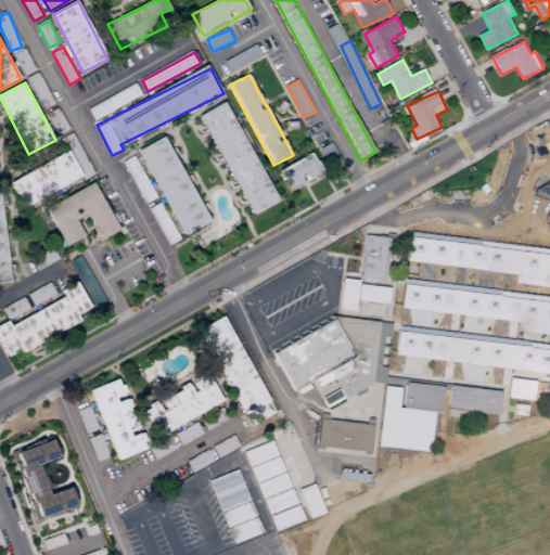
[(201,116),(254,216),(280,203),(227,102),(201,116)]
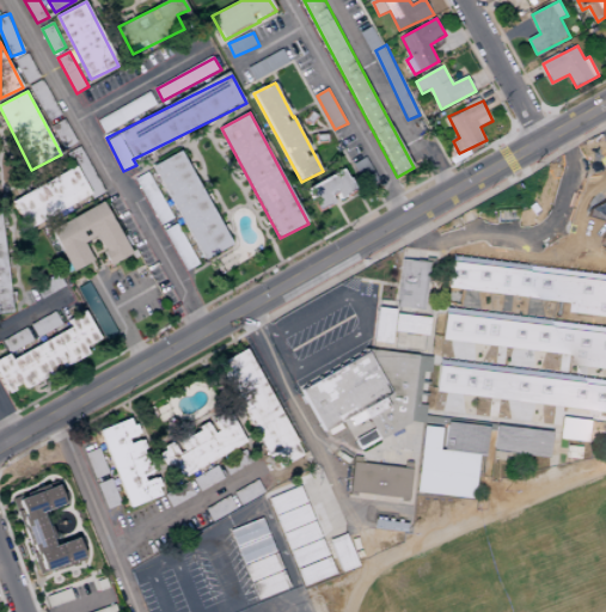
[(104,191),(83,147),(71,153),(78,169),(14,199),(29,228),(104,191)]
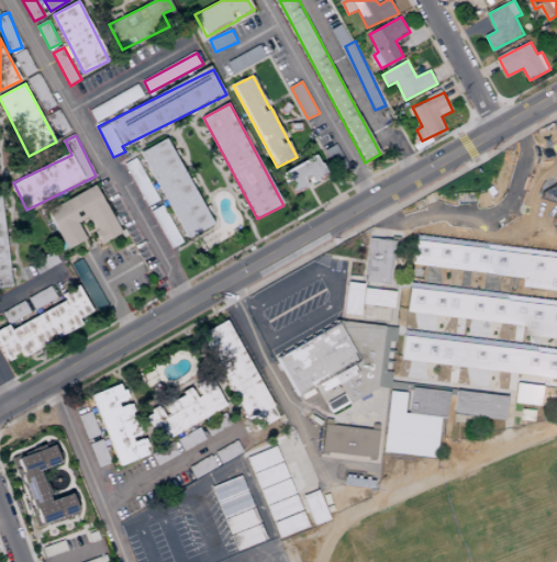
[(142,153),(189,239),(215,225),(167,138),(142,153)]
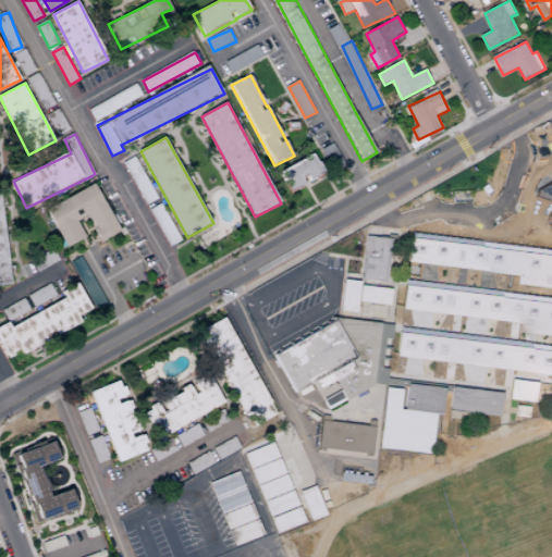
[(281,171),(292,193),(309,184),(308,183),(324,175),(315,155),(281,171)]
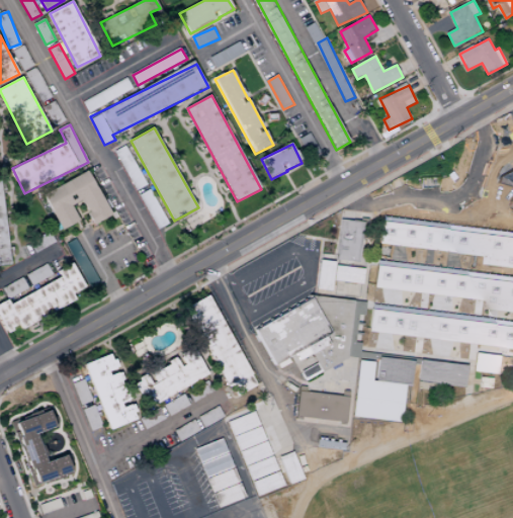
[(147,185),(134,157),(123,161),(137,190),(147,185)]
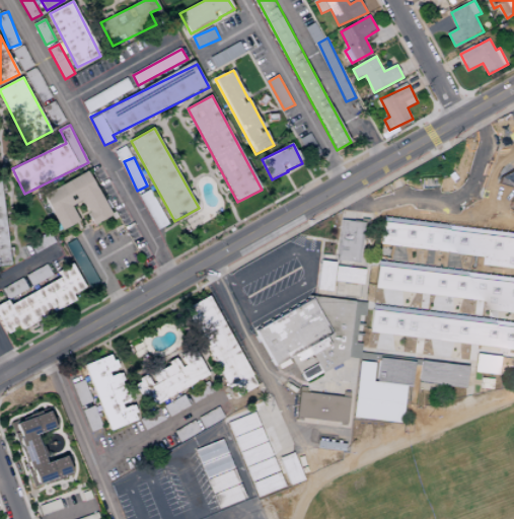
[(94,225),(112,216),(90,171),(45,194),(62,230),(80,222),(73,206),(83,201),(94,225)]
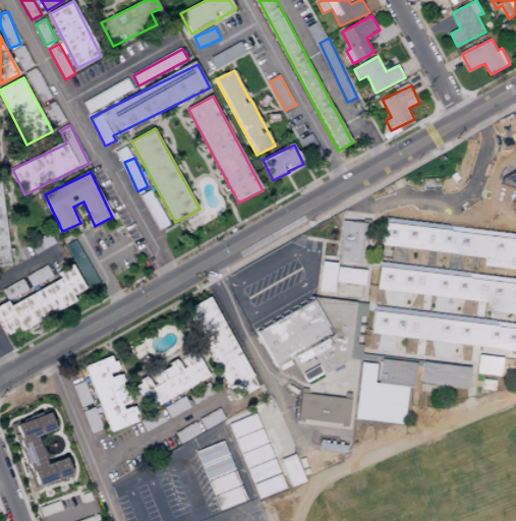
[(515,172),(505,178),(503,184),(504,185),(513,188),(514,188),(515,188),(515,205),(515,172)]
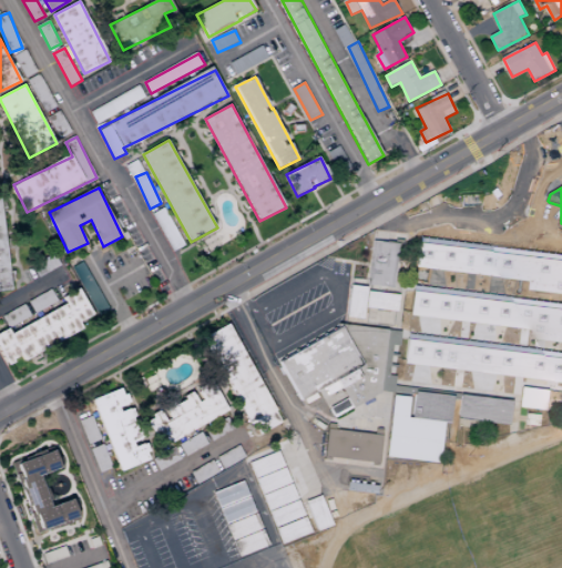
[(548,201),(555,216),(557,216),(553,209),(552,209),(549,202),(548,201)]
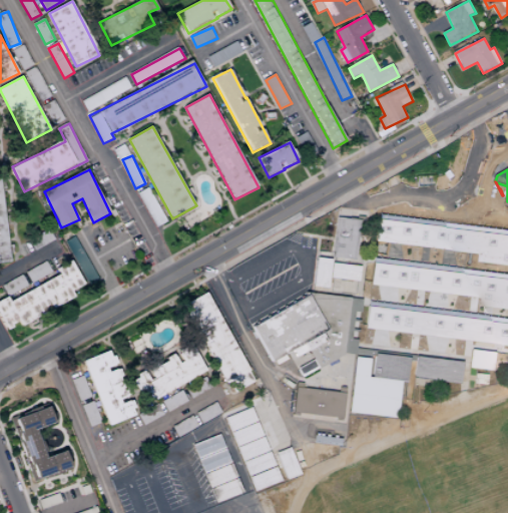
[(4,191),(0,191),(0,263),(12,262),(4,191)]
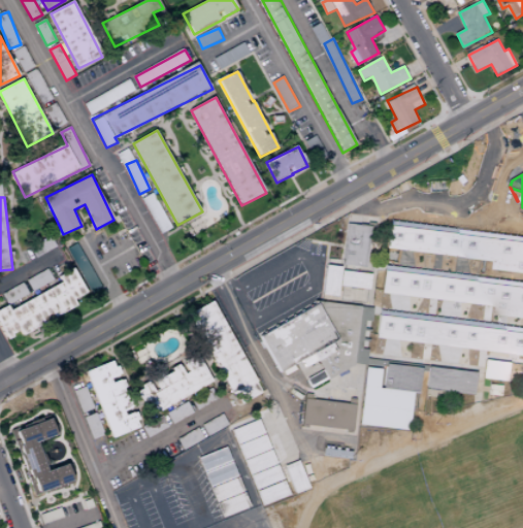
[(503,234),(519,204),(522,212),(511,234),(503,234)]
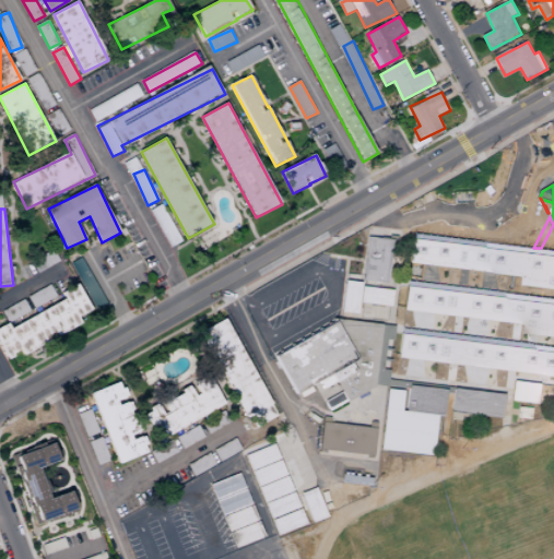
[(416,234),(392,230),(392,237),(396,237),(396,240),(392,265),(404,266),(398,325),(386,324),(378,384),(390,385),(385,428),(444,435),(446,416),(409,412),(409,411),(408,411),(410,388),(399,385),(400,376),(402,358),(401,357),(404,333),(405,333),(407,328),(409,310),(407,310),(410,287),(411,287),(412,282),(414,263),(413,263),(415,239),(416,234)]
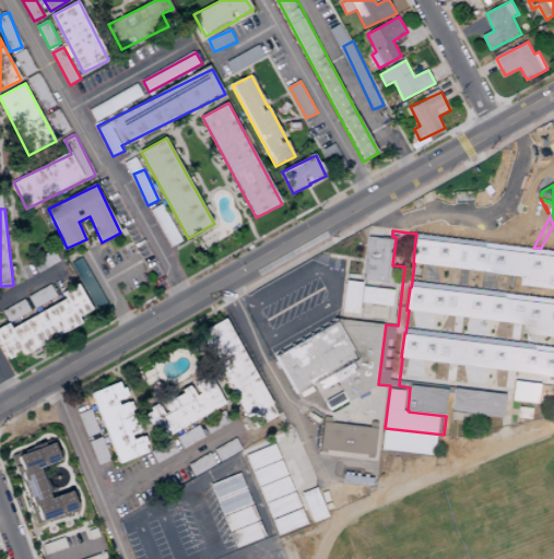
[(553,256),(415,239),(416,234),(533,248),(541,248),(553,249),(553,256)]
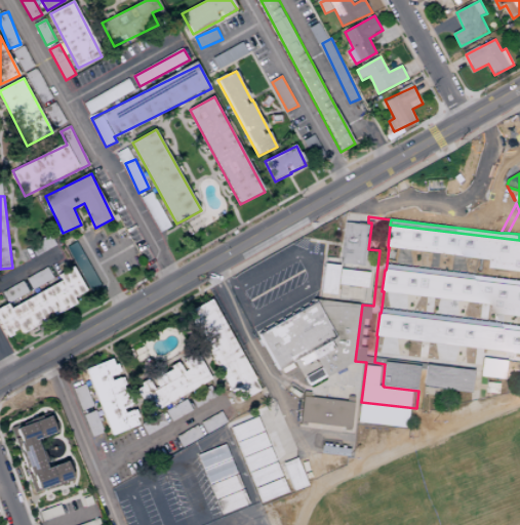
[(371,226),(348,223),(343,264),(366,267),(368,249),(371,226)]
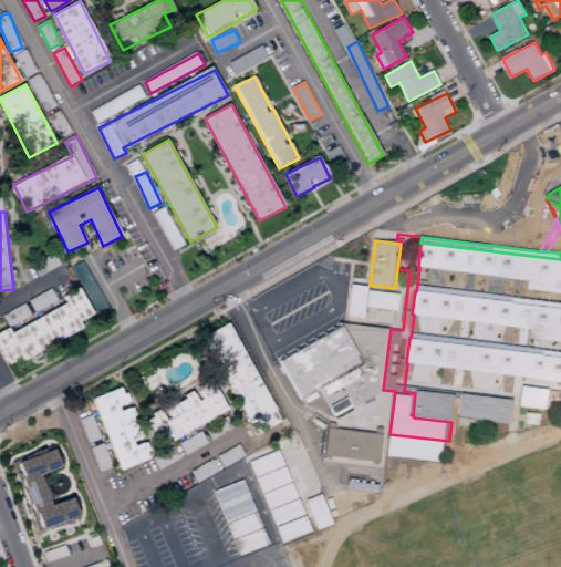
[(560,259),(421,243),(418,267),(419,267),(529,280),(537,281),(560,284),(560,259)]
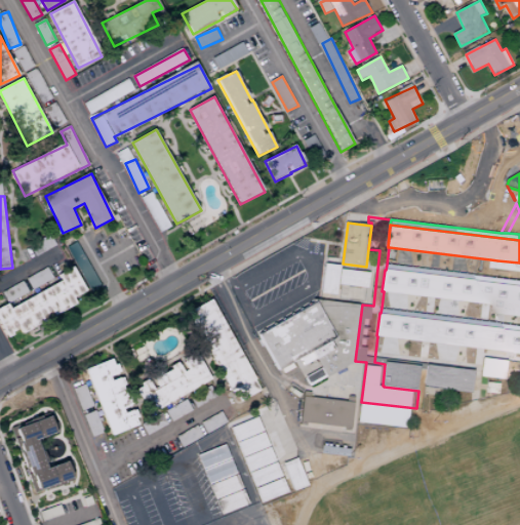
[(70,246),(90,290),(101,286),(80,242),(70,246)]
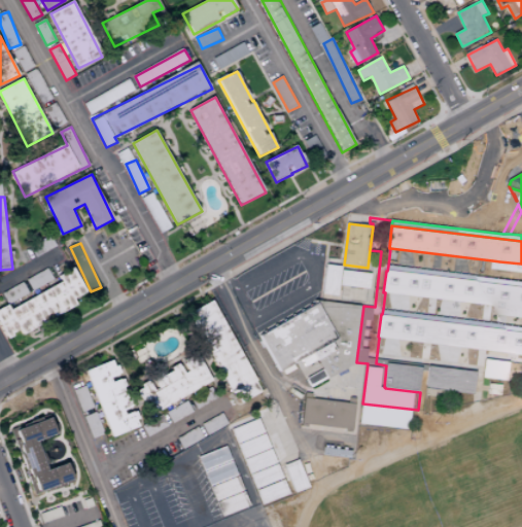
[(388,266),(490,277),(492,260),(499,261),(497,279),(521,281),(521,286),(387,271),(388,266)]
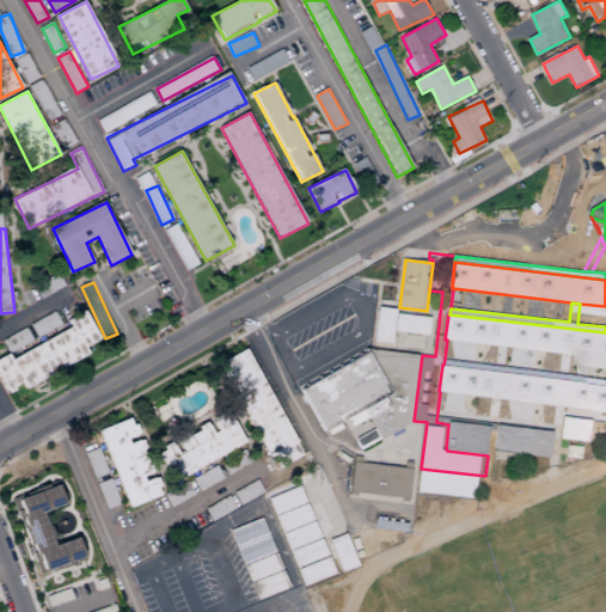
[(398,314),(399,310),(381,307),(378,342),(395,344),(397,331),(398,314)]
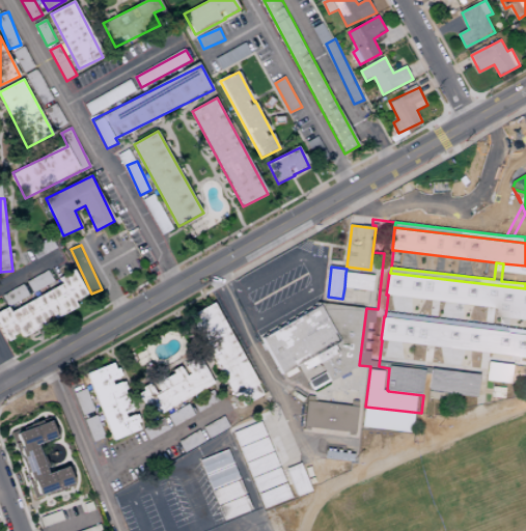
[(0,311),(0,326),(7,340),(22,334),(23,336),(79,308),(75,302),(88,295),(76,270),(60,278),(63,285),(11,310),(9,307),(0,311)]
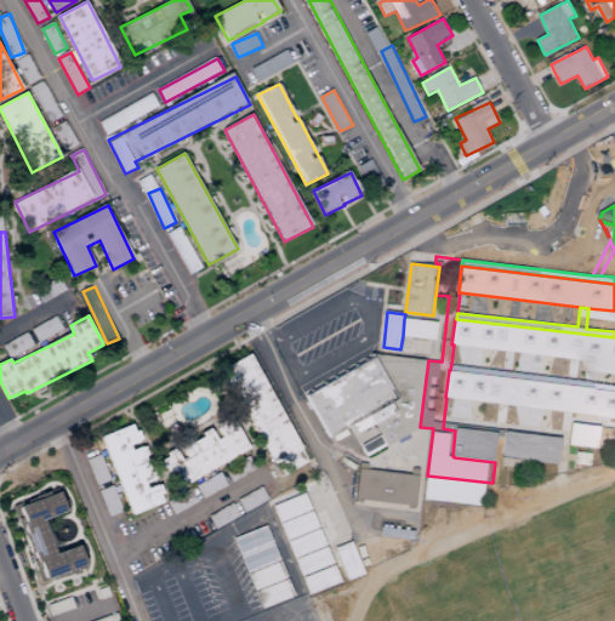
[(63,330),(57,318),(34,329),(40,341),(63,330)]
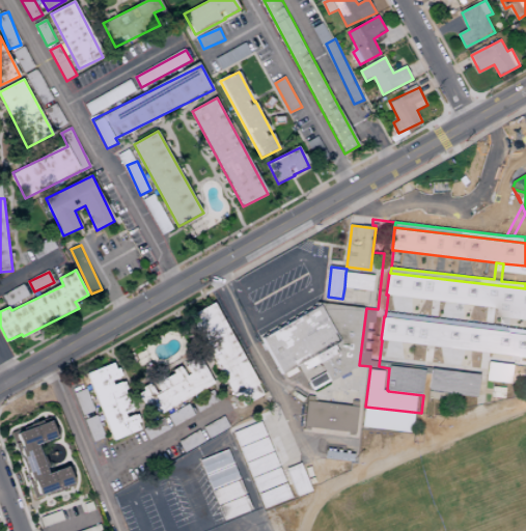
[(377,276),(345,273),(344,287),(375,291),(377,276)]
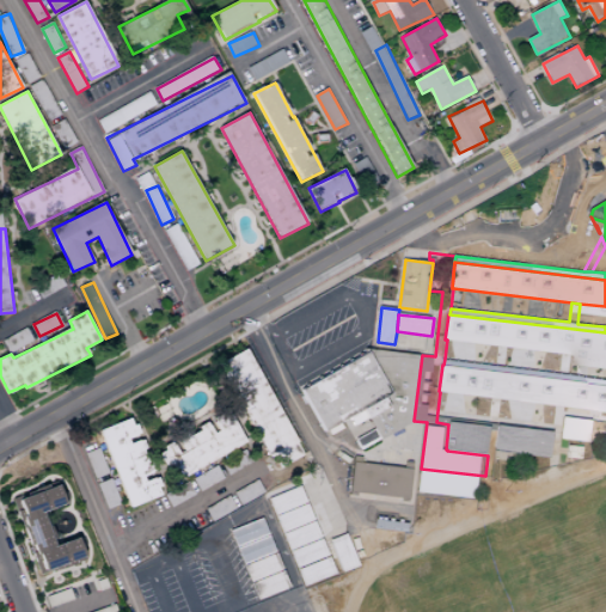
[(605,332),(450,314),(448,314),(445,340),(447,340),(501,347),(509,347),(564,354),(574,355),(605,359),(605,332)]
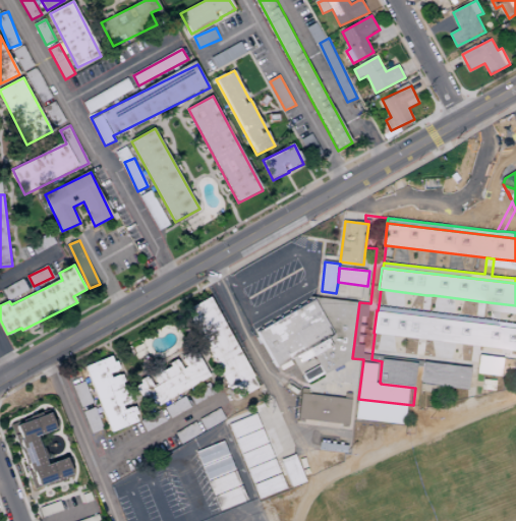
[(30,290),(24,280),(4,290),(9,300),(30,290)]
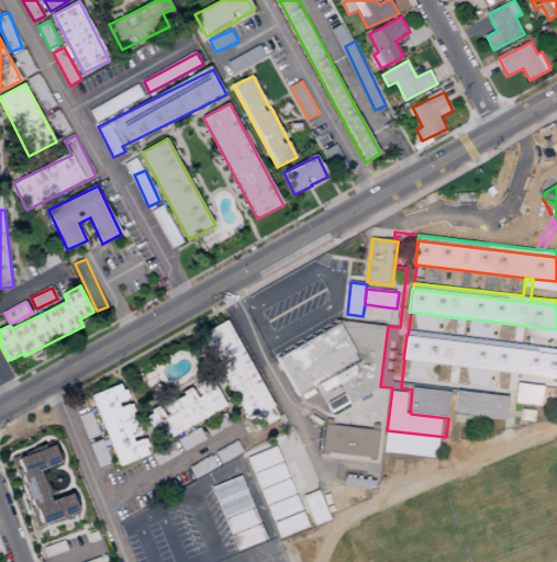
[(409,329),(458,336),(460,318),(468,318),(466,337),(516,343),(519,325),(527,326),(525,344),(556,347),(556,352),(408,335),(409,329)]
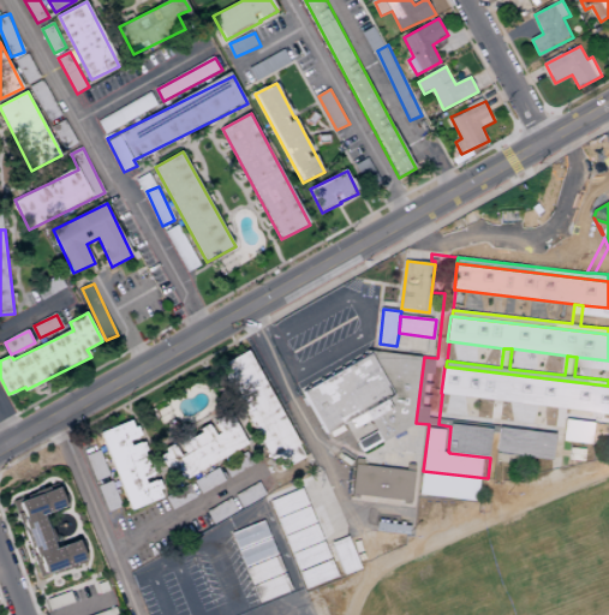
[(306,459),(250,351),(221,366),(270,460),(282,455),(290,467),(306,459)]
